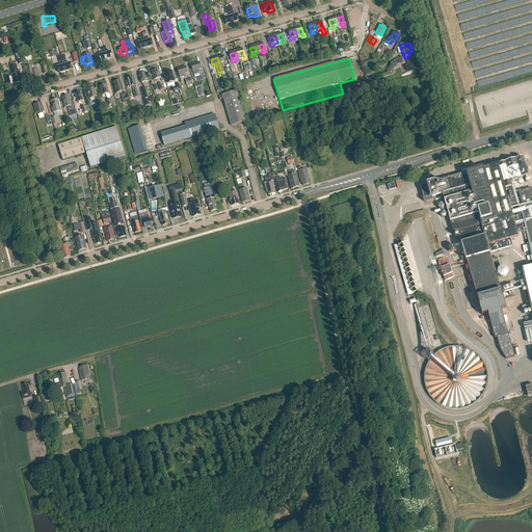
[(410,63),(410,65),(406,67),(407,73),(414,71),(414,70),(418,68),(416,60),(411,61),(410,58),(406,60),(407,64),(410,63)]
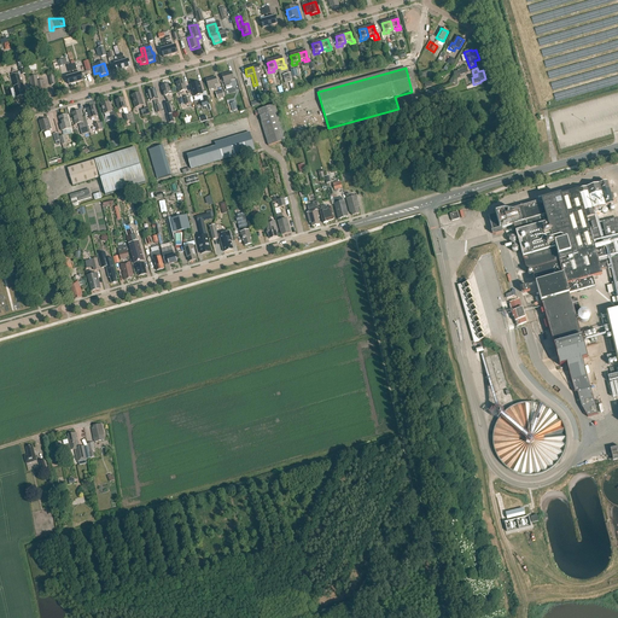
[(19,76),(18,73),(11,75),(13,83),(15,83),(16,87),(13,87),(17,98),(24,95),(22,86),(23,85),(22,81),(21,81),(19,76)]
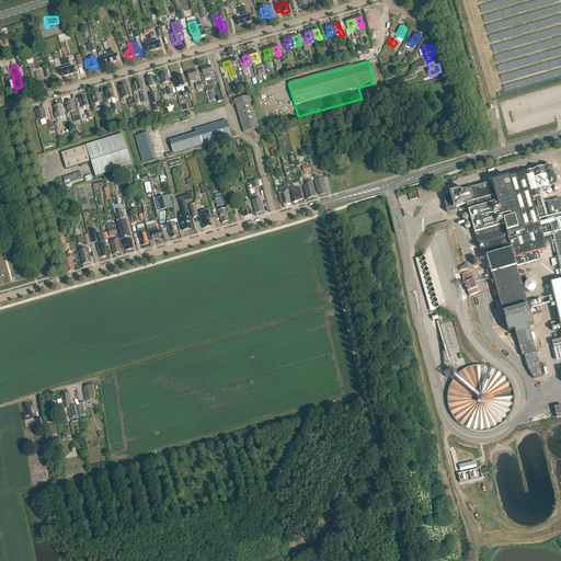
[(213,72),(210,66),(202,69),(204,78),(210,76),(209,73),(213,72)]
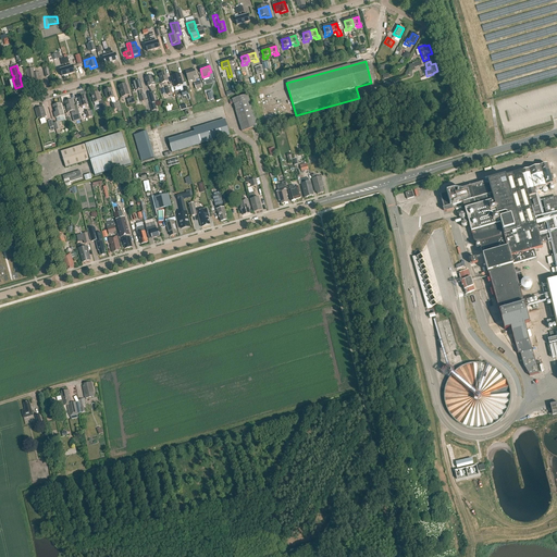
[(262,65),(255,67),(257,75),(264,73),(262,65)]
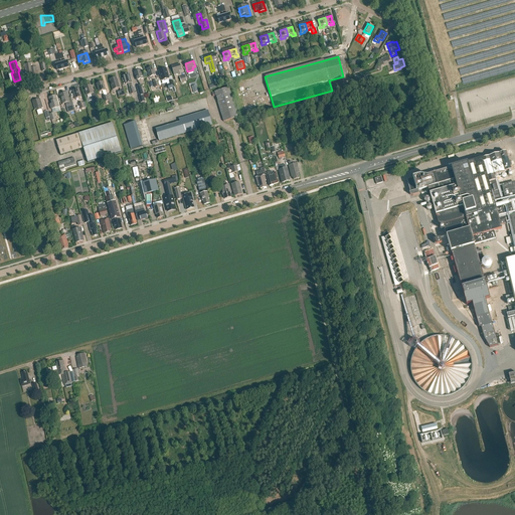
[(32,67),(31,63),(24,64),(26,74),(27,74),(28,77),(37,76),(37,74),(38,74),(37,67),(32,67)]
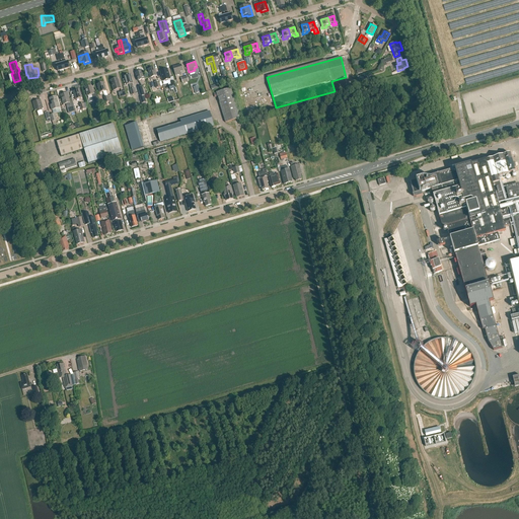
[(172,68),(175,76),(178,75),(181,74),(180,72),(183,71),(181,65),(172,68)]
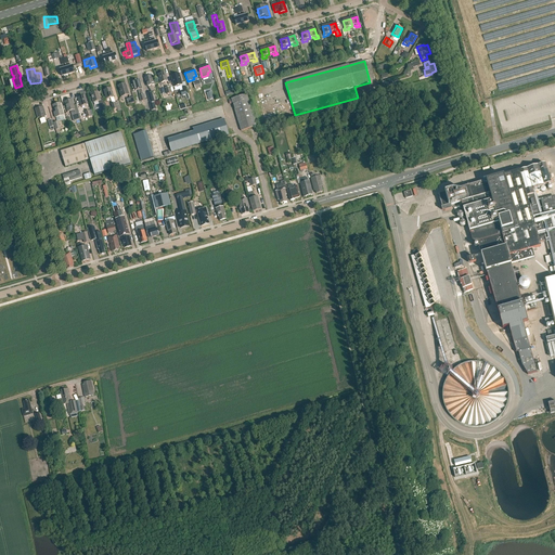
[(168,81),(165,73),(158,75),(160,84),(168,81)]
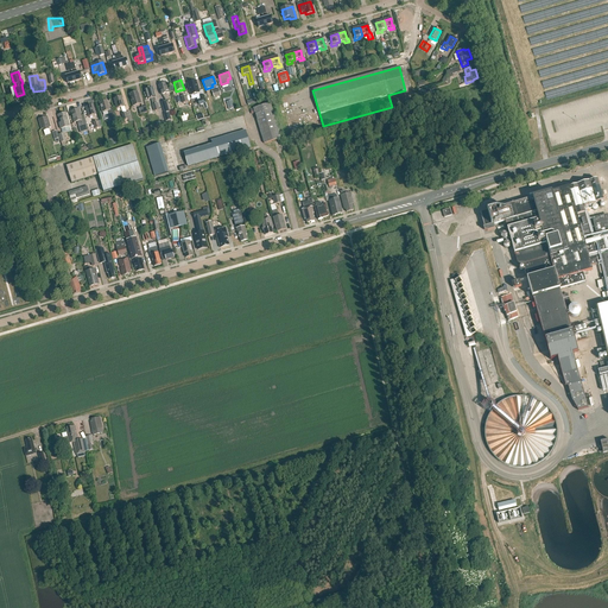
[(200,93),(196,81),(188,83),(191,96),(200,93)]
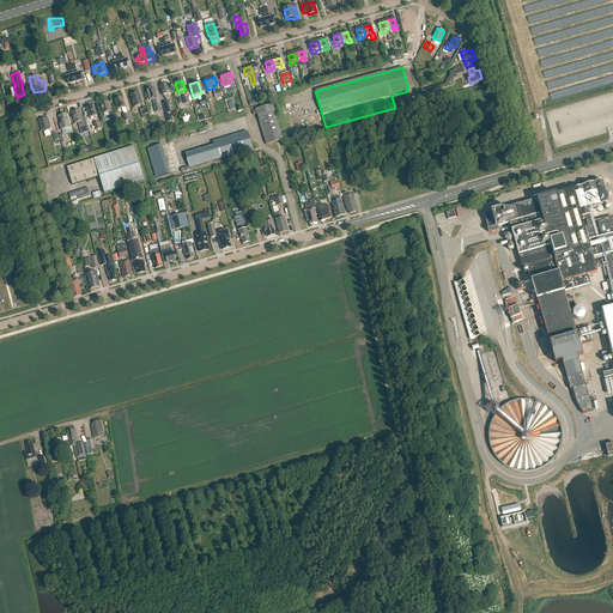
[(169,90),(168,84),(159,86),(163,96),(168,95),(169,95),(169,93),(171,93),(171,90),(169,90)]
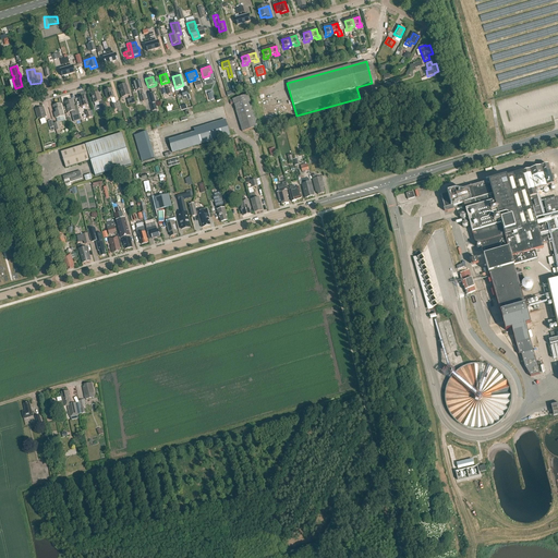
[(140,81),(133,83),(136,92),(138,91),(141,97),(144,96),(142,89),(143,89),(140,81)]
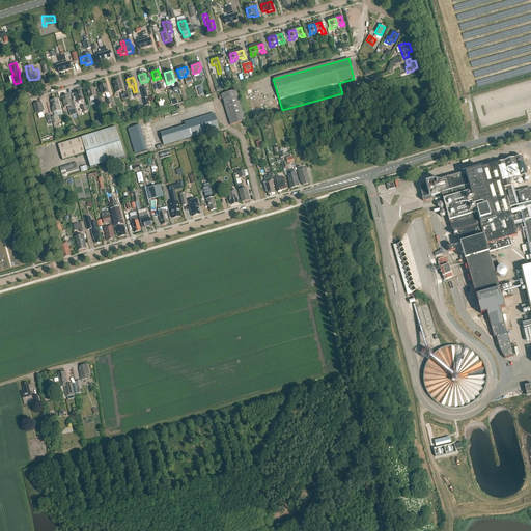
[(123,91),(120,80),(113,82),(116,93),(123,91)]
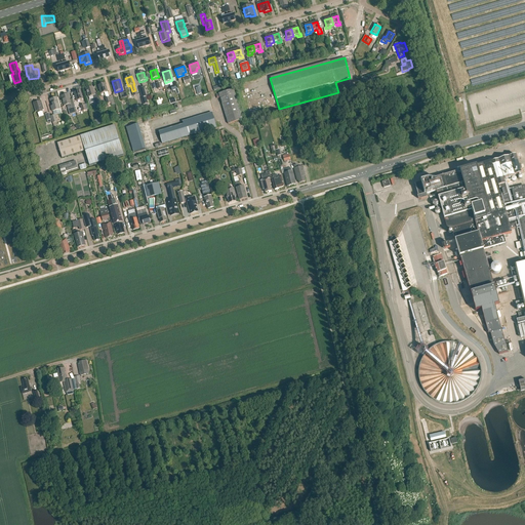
[(101,94),(108,92),(105,83),(98,85),(101,94)]
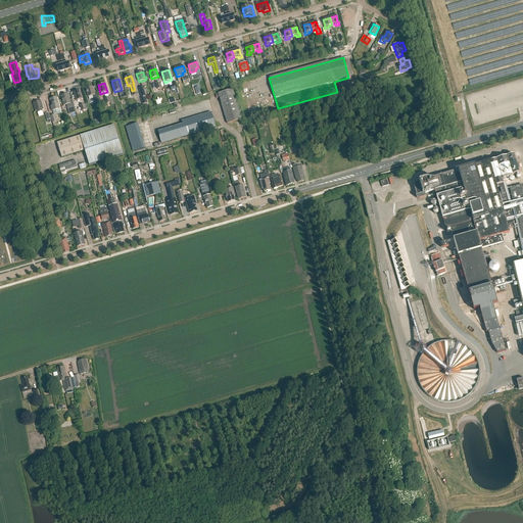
[(95,103),(99,102),(97,93),(94,94),(92,87),(86,89),(88,97),(93,96),(95,103)]
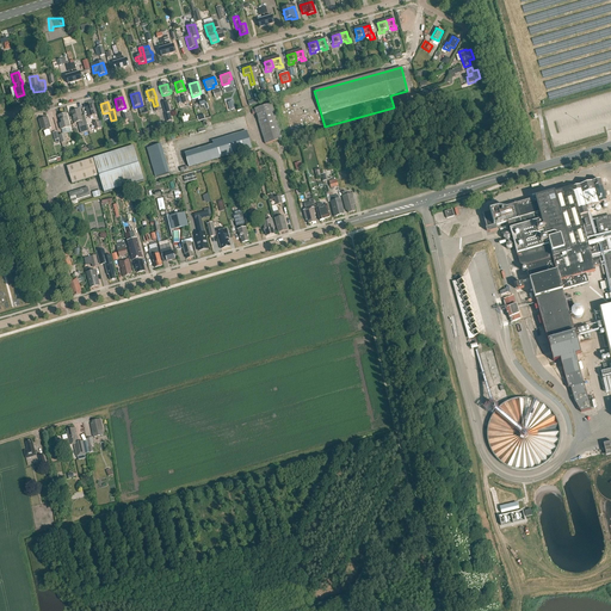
[(265,144),(283,140),(272,104),(254,110),(265,144)]
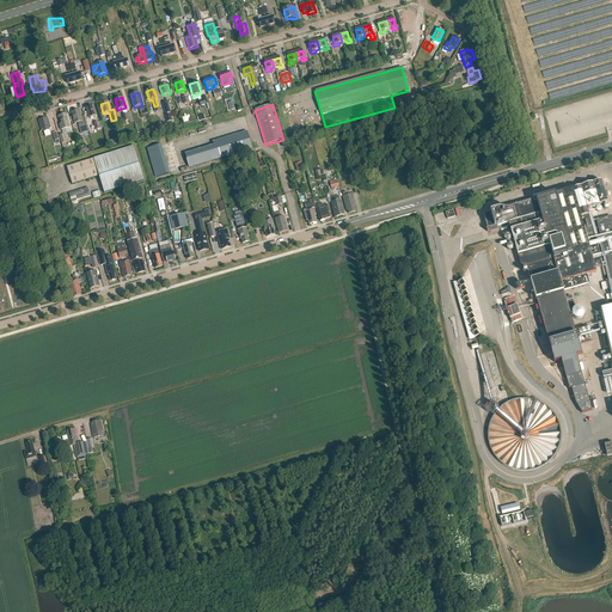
[(97,116),(93,105),(86,108),(90,118),(97,116)]
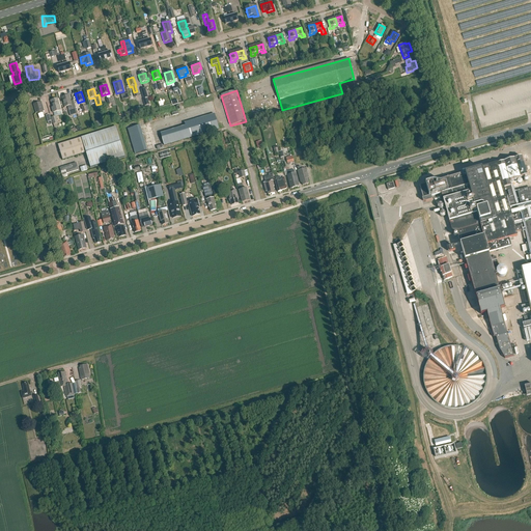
[(68,107),(70,110),(71,116),(78,114),(76,108),(74,101),(71,102),(68,95),(62,98),(65,108),(68,107)]
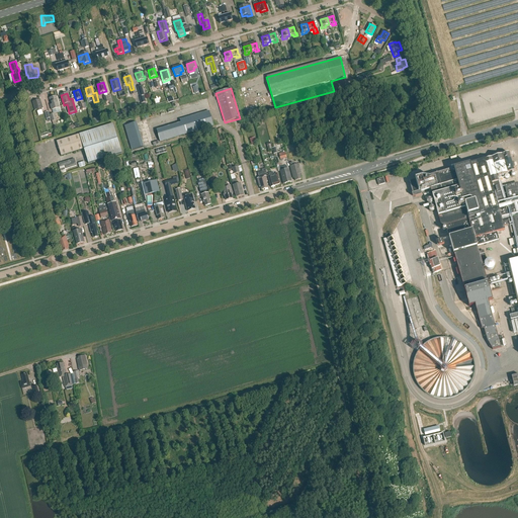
[(60,108),(56,96),(49,98),(51,105),(52,110),(60,108)]
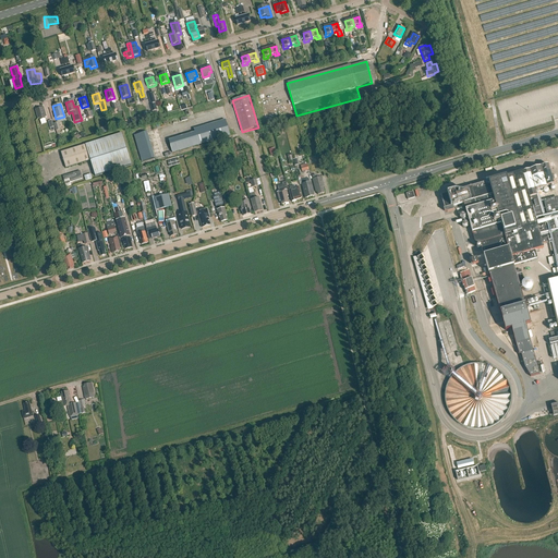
[(45,118),(47,118),(44,107),(35,110),(38,119),(39,119),(40,121),(45,119),(45,118)]
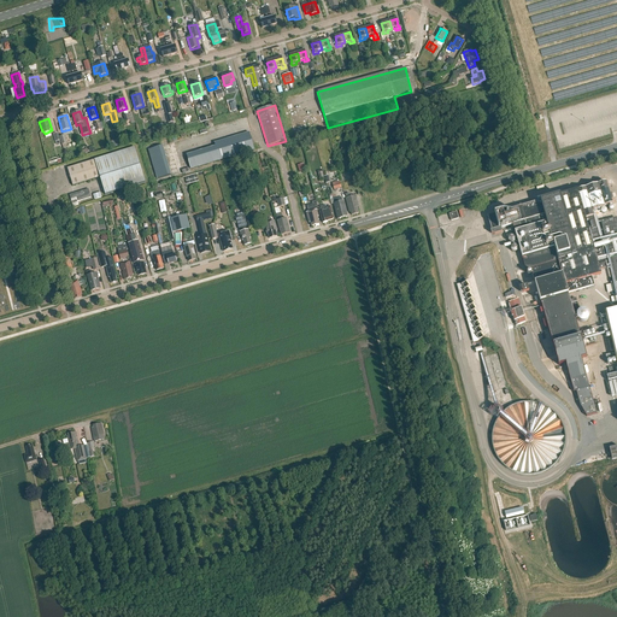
[(216,146),(187,154),(191,169),(219,160),(254,151),(250,133),(215,144),(216,146)]
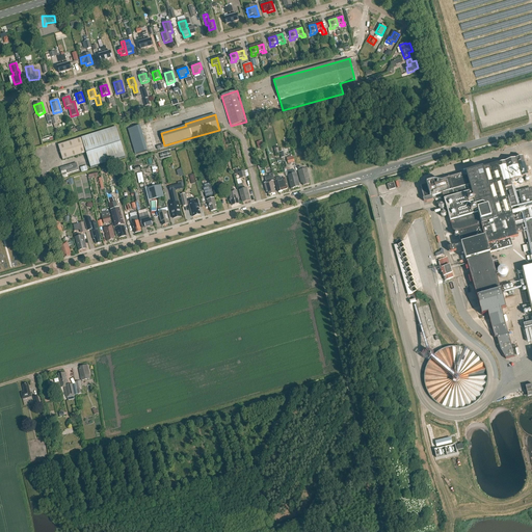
[(128,130),(136,155),(148,151),(140,126),(128,130)]
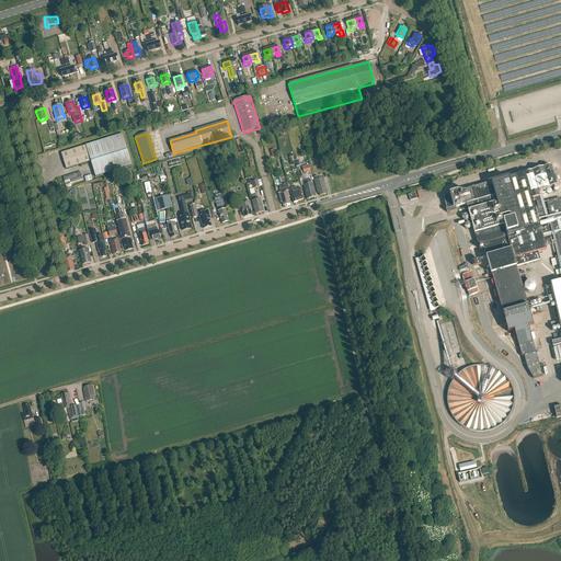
[(66,169),(91,161),(95,178),(133,167),(123,135),(61,153),(66,169)]
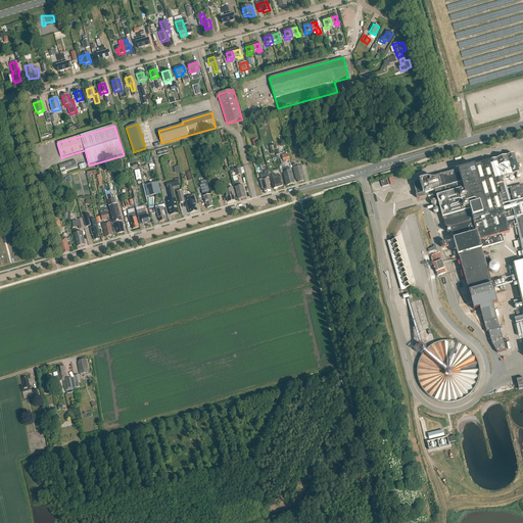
[(497,303),(492,286),(485,262),(490,260),(488,253),(483,254),(481,248),(503,242),(501,235),(510,233),(507,224),(507,223),(513,222),(506,196),(506,194),(503,183),(503,182),(502,179),(514,175),(519,174),(518,172),(514,154),(489,161),(459,171),(452,173),(443,175),(414,183),(418,195),(416,196),(417,197),(417,198),(419,199),(426,197),(425,195),(425,193),(434,191),(445,230),(450,228),(454,240),(469,293),(474,310),(479,308),(486,333),(488,332),(491,343),(491,344),(497,353),(506,351),(498,324),(492,305),(497,303)]
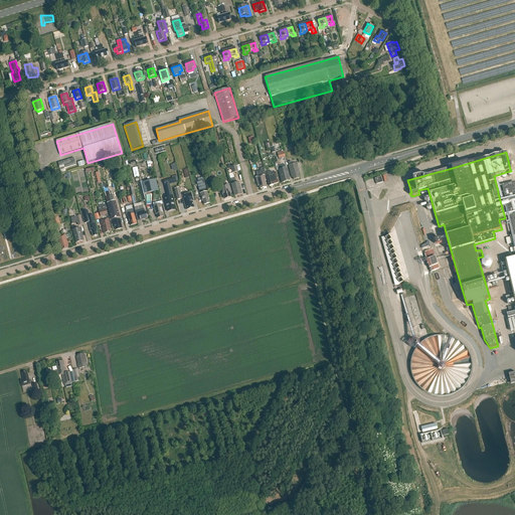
[(73,158),(67,160),(58,163),(59,166),(63,165),(64,168),(75,165),(73,158)]
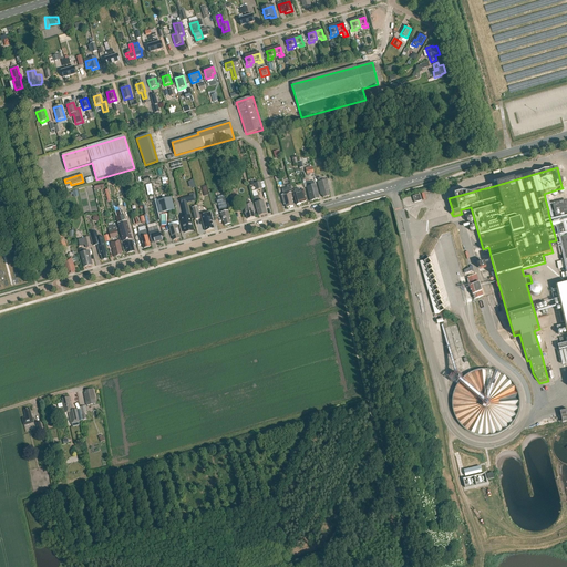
[(327,181),(322,182),(321,178),(318,179),(318,183),(321,196),(322,195),(323,198),(330,196),(328,191),(329,189),(327,181)]
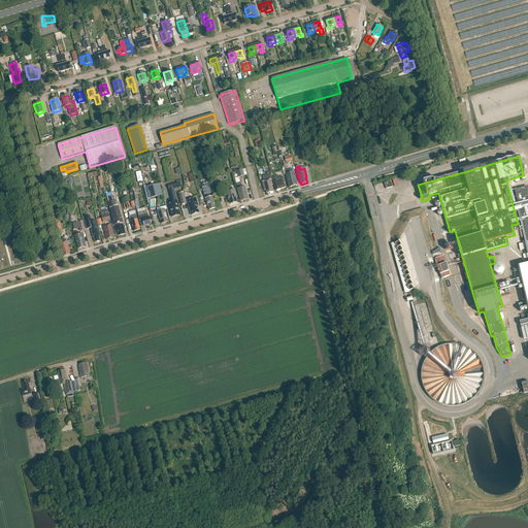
[(262,176),(264,182),(262,183),(264,191),(265,191),(266,194),(273,192),(270,180),(272,179),(270,172),(266,173),(267,175),(262,176)]
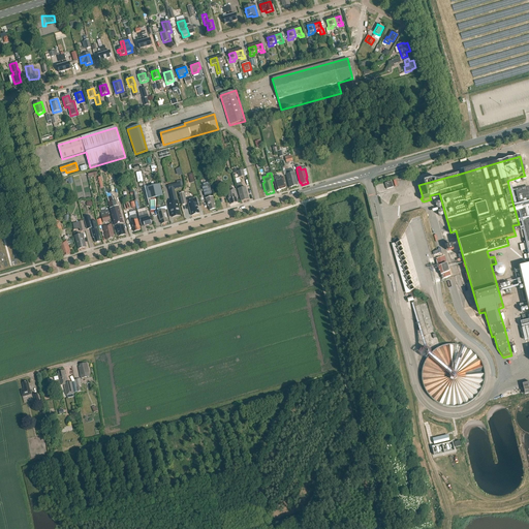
[(298,186),(294,173),(286,175),(289,188),(298,186)]
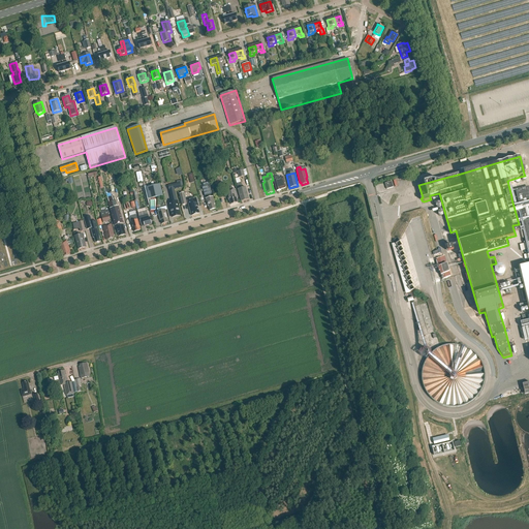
[(279,179),(279,176),(274,177),(275,180),(274,180),(277,191),(281,190),(281,189),(285,188),(286,187),(283,178),(279,179)]
